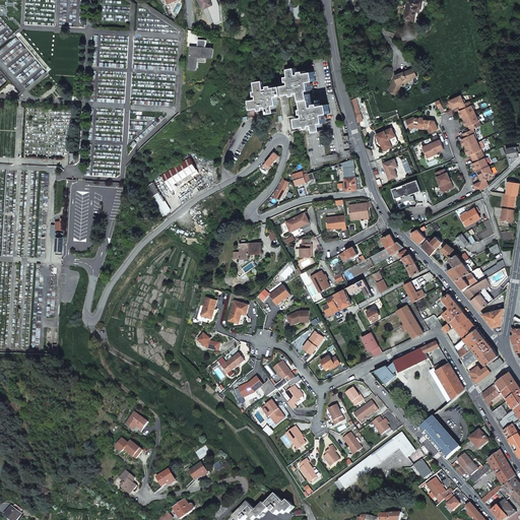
[(198,0),(203,9),(213,5),(210,0),(198,0)]
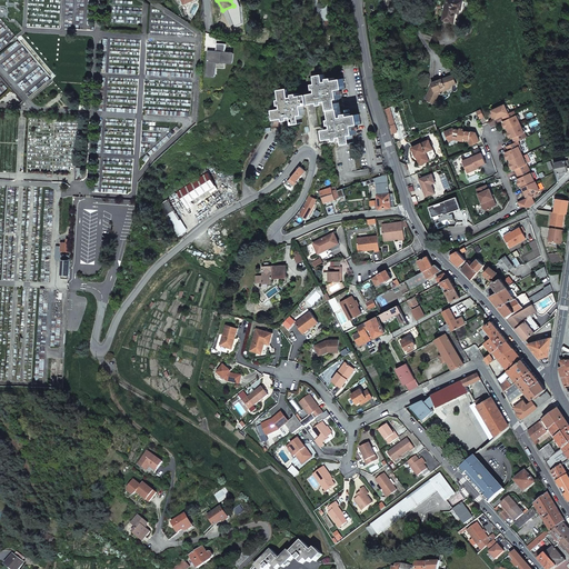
[(447,0),(443,20),(453,22),(456,12),(457,12),(458,9),(461,9),(462,1),(457,0),(447,0)]
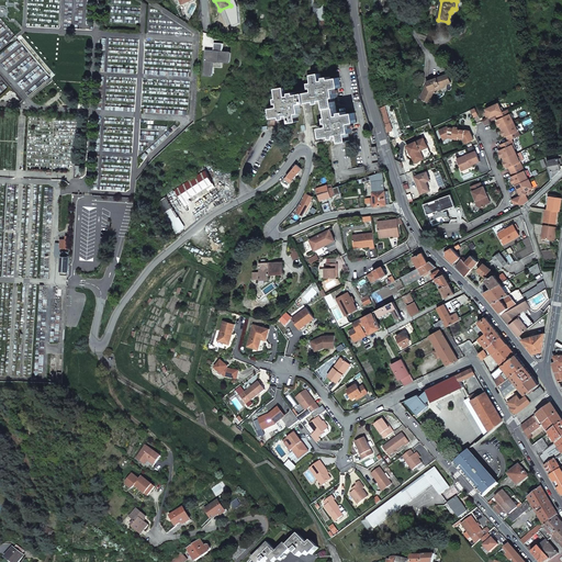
[(206,52),(204,76),(212,77),(213,62),(231,64),(231,54),(223,53),(224,44),(215,44),(214,52),(206,52)]
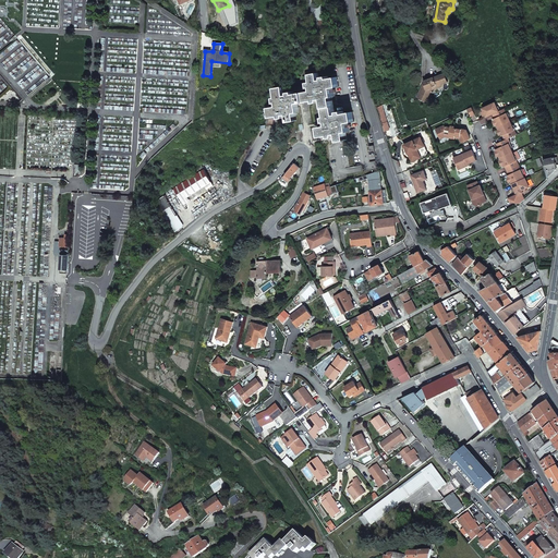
[(317,128),(319,136),(328,135),(329,137),(334,137),(334,134),(338,134),(339,141),(347,140),(346,132),(349,131),(348,128),(348,124),(348,123),(354,121),(353,112),(348,112),(348,114),(343,116),(342,111),(338,112),(338,114),(335,116),(331,97),(334,97),(334,93),(332,91),(332,88),(339,86),(337,77),(331,79),(332,80),(328,81),(327,76),(323,77),(323,80),(319,81),(317,73),(310,74),(311,82),(307,83),(307,87),(311,87),(311,91),(304,93),(306,101),(313,100),(314,102),(318,102),(318,99),(322,99),(325,117),(323,118),(324,122),(326,122),(326,125),(317,128)]
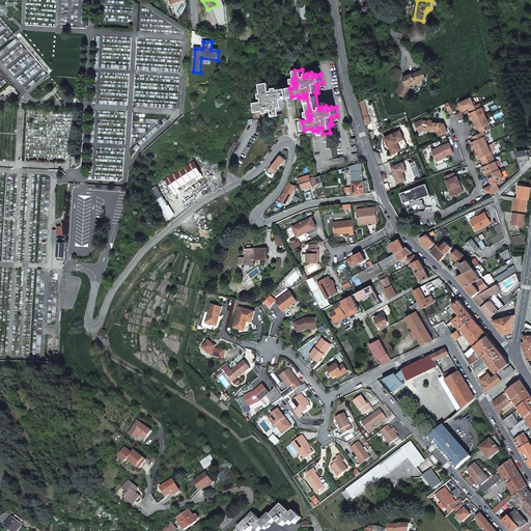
[(412,83),(425,78),(423,71),(403,78),(406,80),(401,88),(399,87),(397,92),(406,95),(412,83)]
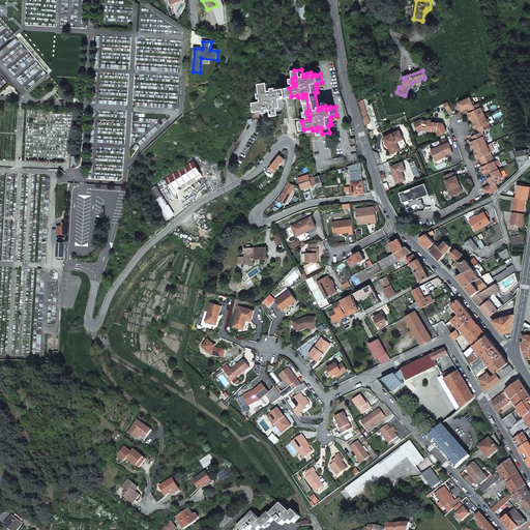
[(291,96),(289,88),(282,89),(282,90),(278,91),(277,87),(273,88),(273,91),(270,91),(268,83),(260,84),(261,93),(259,93),(260,98),(262,97),(262,101),(254,102),(256,112),(261,111),(261,110),(264,109),(265,113),(269,112),(269,110),(272,109),(274,116),(282,115),(281,108),(284,107),(282,98),(291,96)]
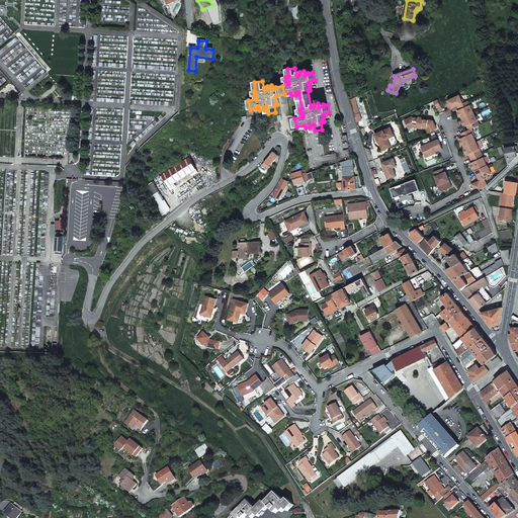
[(458,105),(463,102),(460,94),(448,99),(449,102),(451,106),(451,107),(458,105)]
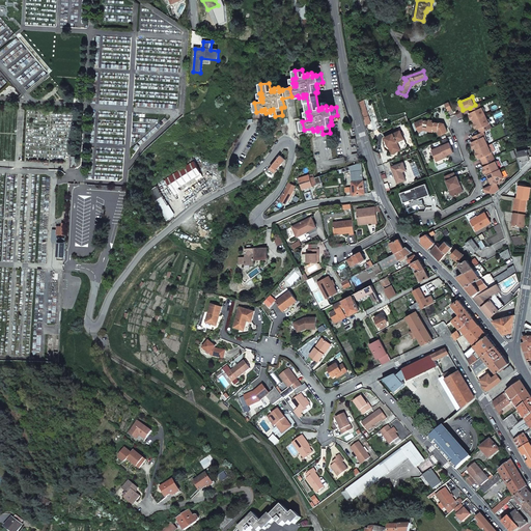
[(473,118),(474,120),(486,115),(480,103),(475,105),(470,108),(471,112),(471,114),(473,118)]
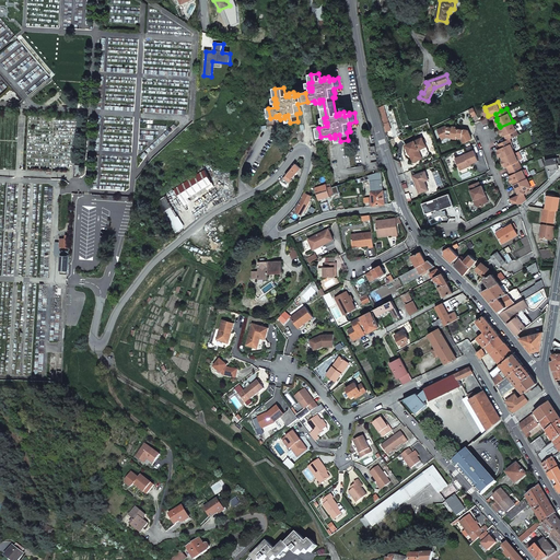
[(518,135),(513,121),(500,127),(501,130),(503,133),(503,136),(504,135),(506,139),(510,138),(518,135)]
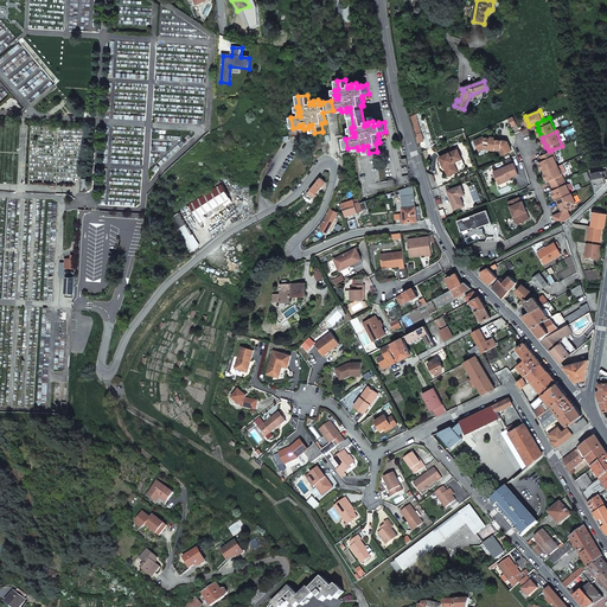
[(474,140),(478,148),(484,146),(484,145),(485,145),(489,145),(489,148),(494,149),(494,148),(500,149),(502,154),(511,149),(508,141),(497,139),(494,139),(494,136),(483,136),(474,140)]
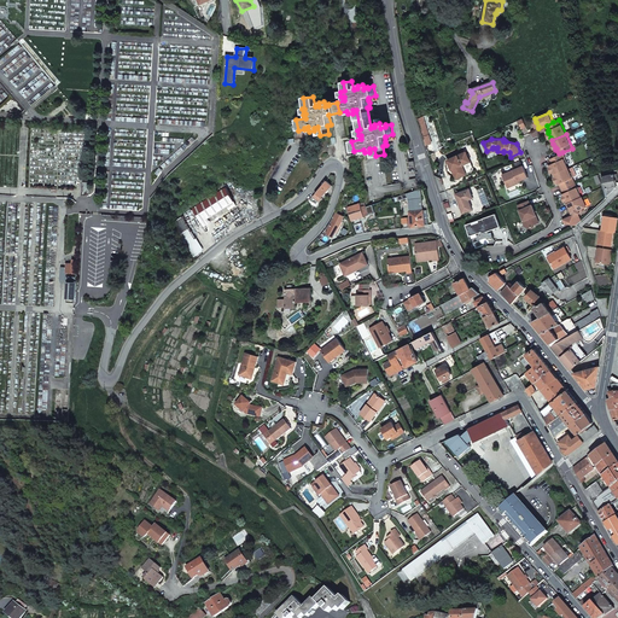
[(448,159),(456,179),(472,173),(473,168),(467,152),(448,159)]
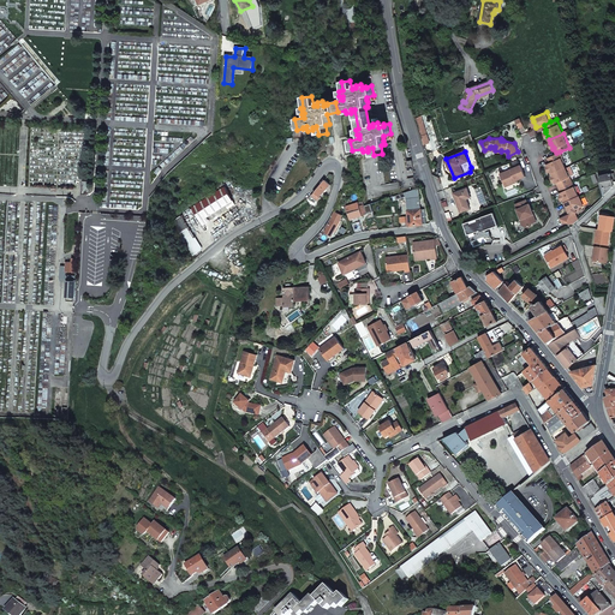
[(562,157),(560,151),(556,153),(547,157),(549,162),(547,163),(547,166),(549,171),(550,173),(565,167),(561,157),(562,157)]
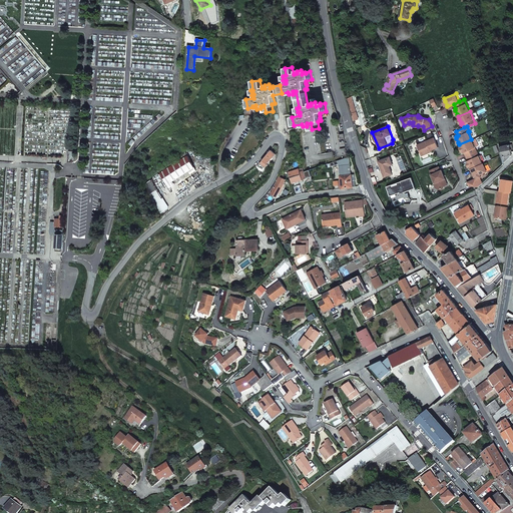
[(416,144),(420,153),(428,150),(429,150),(437,146),(434,137),(416,144)]
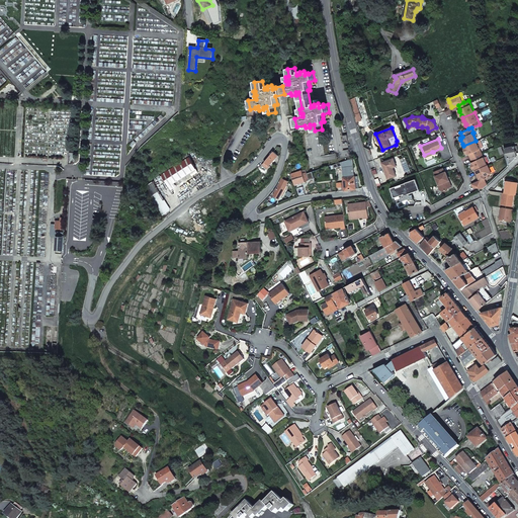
[(476,142),(476,141),(463,146),(464,148),(466,152),(467,154),(469,158),(481,153),(479,149),(476,142)]
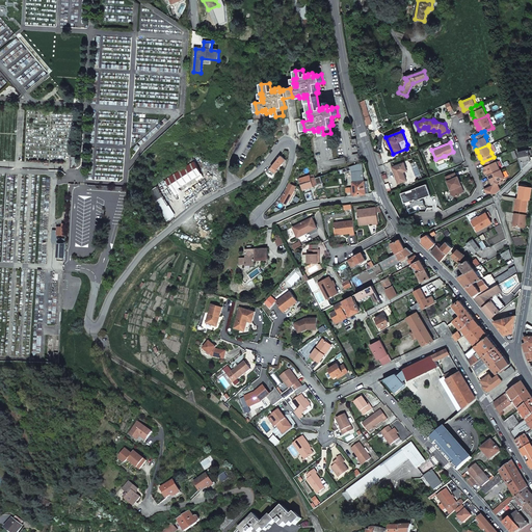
[(522,169),(531,160),(531,157),(530,158),(529,155),(531,155),(530,153),(531,153),(530,150),(519,153),(522,169)]
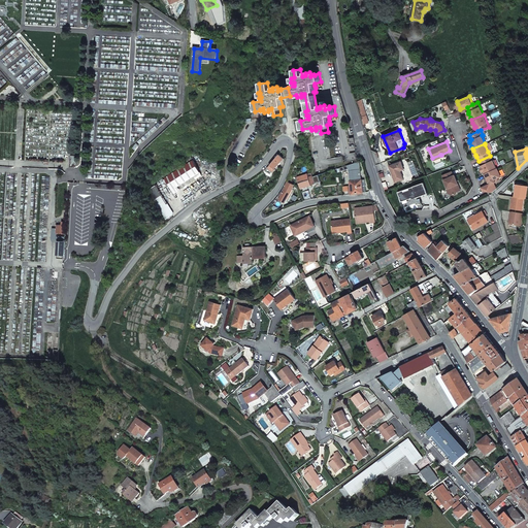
[(270,165),(275,169),(284,159),(279,155),(270,165)]
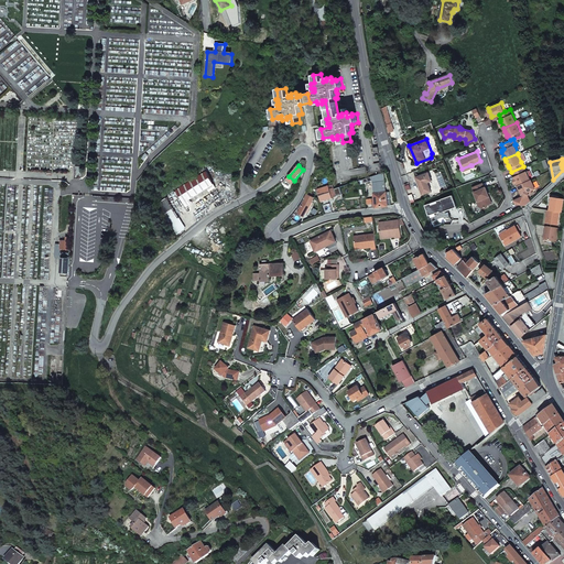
[(529,180),(523,166),(511,172),(513,176),(512,176),(513,179),(514,183),(517,185),(529,180)]
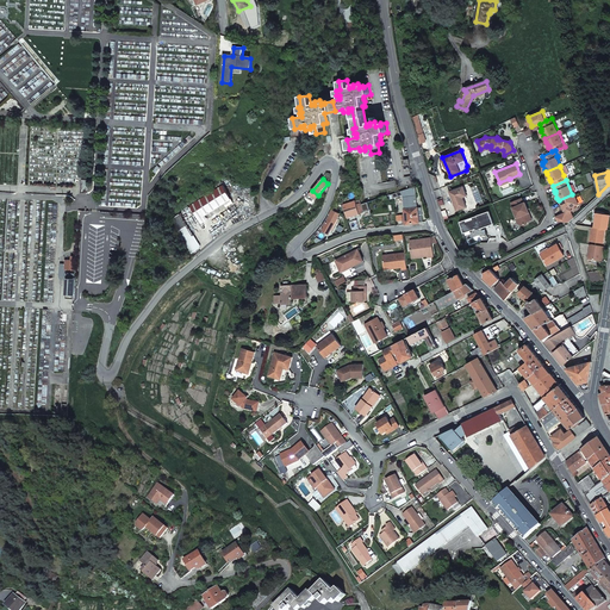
[(238,194),(242,197),(246,190),(242,187),(243,186),(240,185),(241,182),(240,181),(236,186),(238,187),(237,188),(241,191),(238,194)]
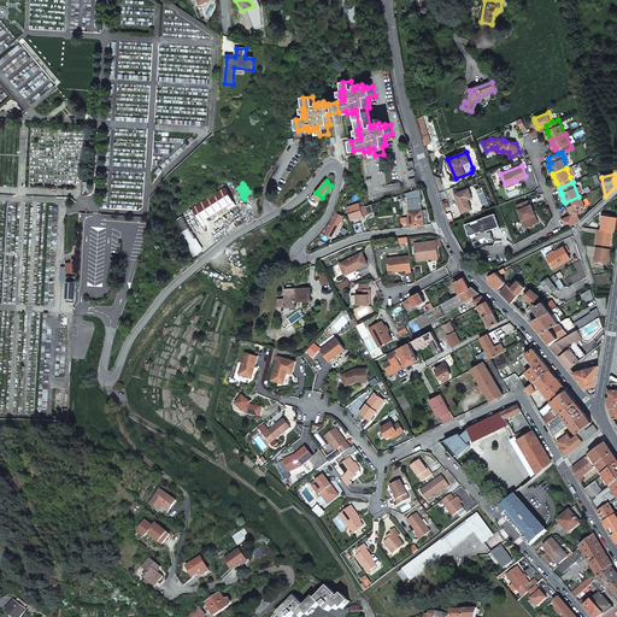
[(201,227),(204,225),(210,221),(209,217),(227,206),(229,209),(235,205),(222,184),(191,205),(198,216),(195,217),(201,227)]
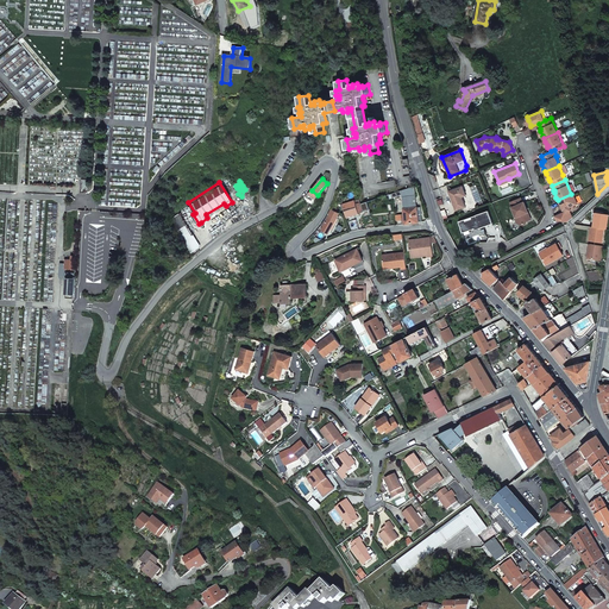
[(468,195),(464,186),(452,190),(457,202),(454,202),(458,209),(466,206),(463,196),(468,195)]
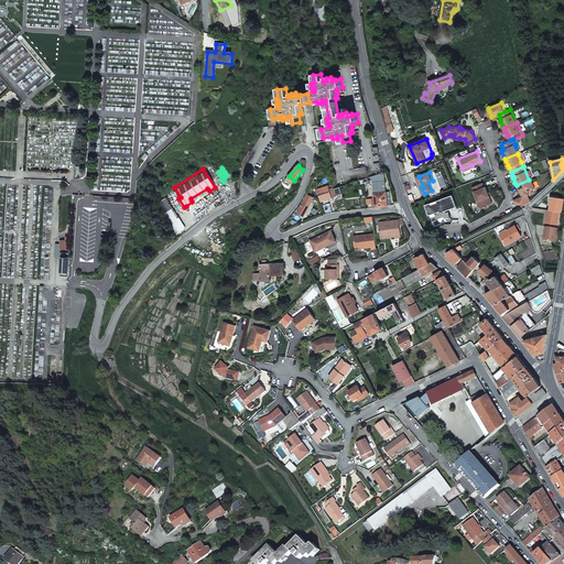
[(372,181),(375,194),(387,192),(384,173),(364,180),(365,183),(372,181)]
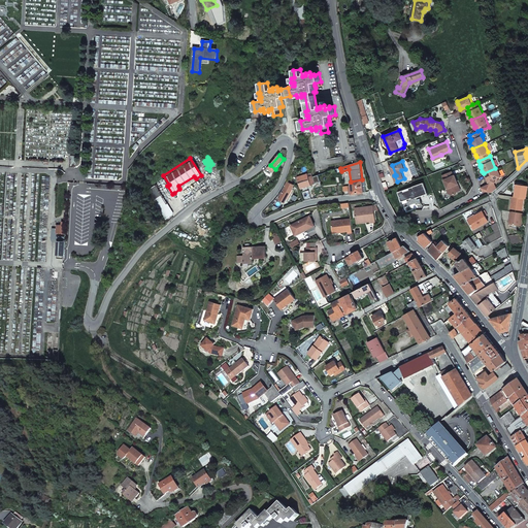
[(496,168),(495,168),(484,173),(483,173),(485,177),(487,182),(488,182),(489,184),(494,182),(493,179),(499,176),(496,168)]
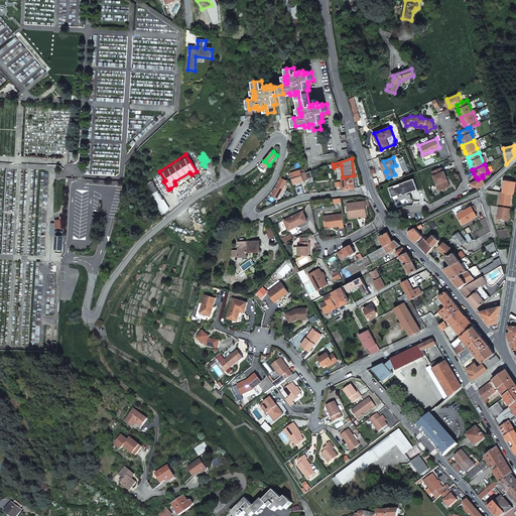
[(440,166),(431,170),(436,183),(435,184),(436,188),(440,189),(444,188),(445,186),(448,185),(446,180),(445,181),(444,179),(445,178),(443,171),(442,171),(440,166)]
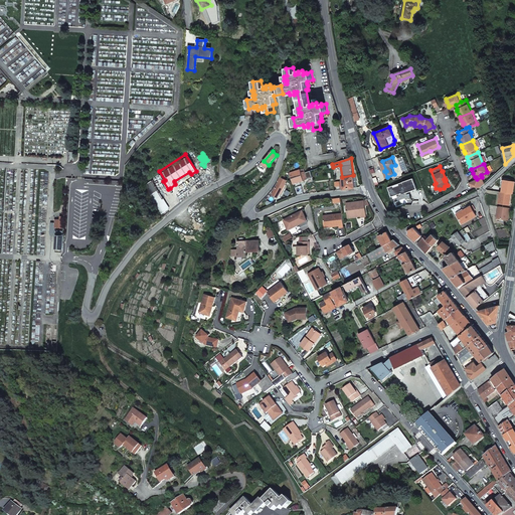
[(301,170),(291,173),(294,184),(304,180),(301,170)]
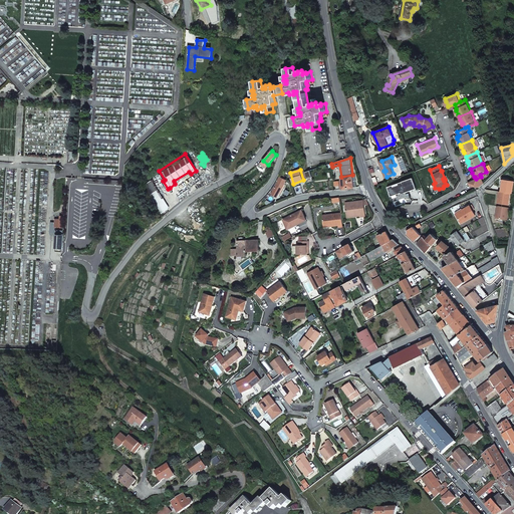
[(174,181),(175,184),(191,174),(189,172),(174,181)]
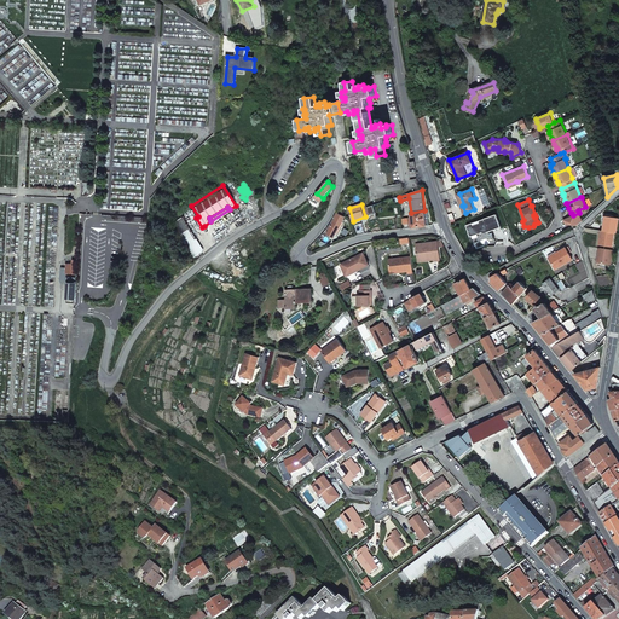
[(411,213),(412,227),(426,226),(426,225),(424,210),(411,213)]
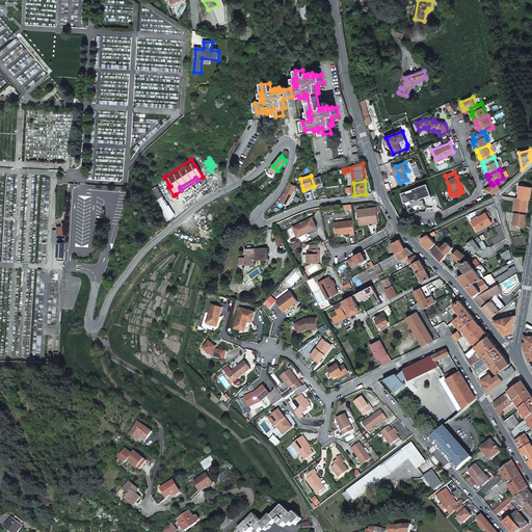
[(282,202),(287,205),(297,186),(289,183),(285,190),(282,196),(284,197),(282,202)]
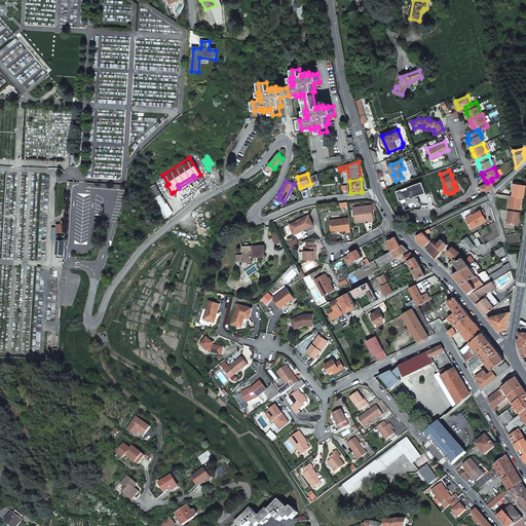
[(427,193),(423,182),(398,191),(401,199),(411,196),(412,198),(427,193)]
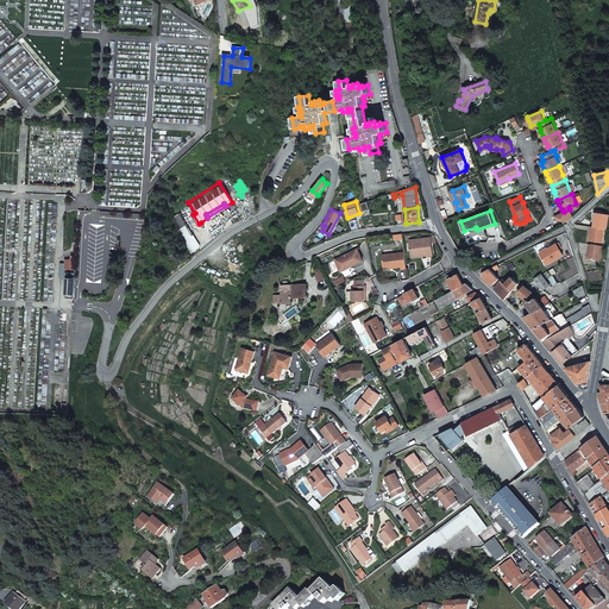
[(201,246),(180,213),(170,219),(193,253),(200,249),(201,246)]
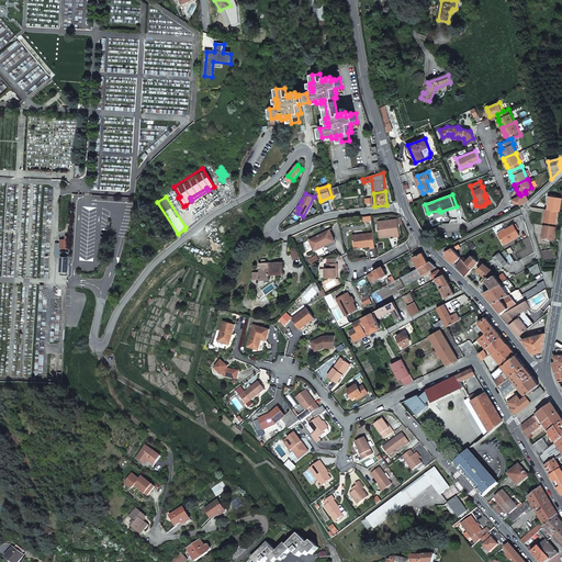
[(550,197),(548,210),(558,211),(560,212),(561,199),(550,197)]
